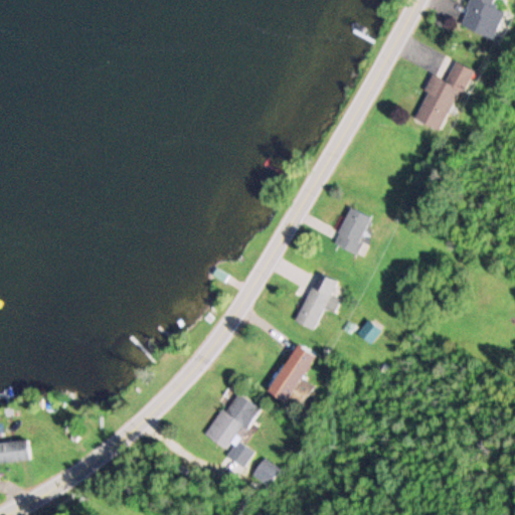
[(494,0),(469,0),(461,25),(493,37),(503,10),(493,6),(494,0)]
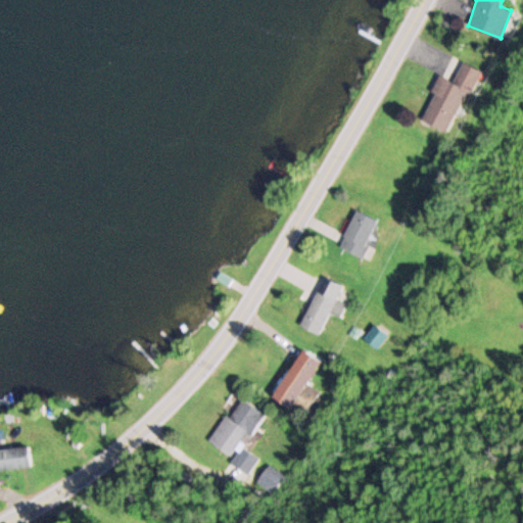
[(478,68),(462,61),(454,82),(440,76),(420,121),(449,133),(478,68)]
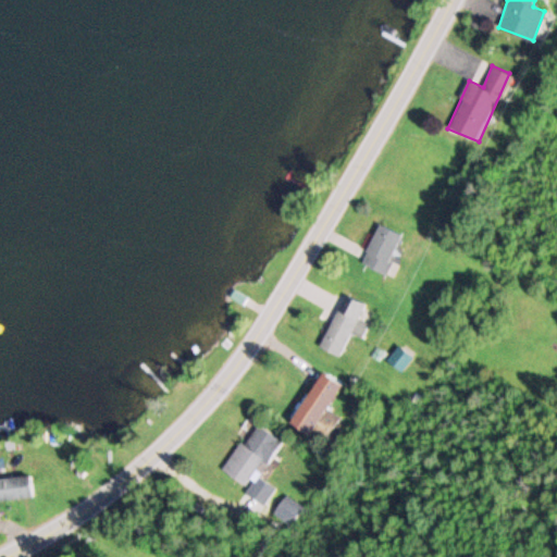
[(400,232),(376,224),(362,264),(386,273),(400,232)]
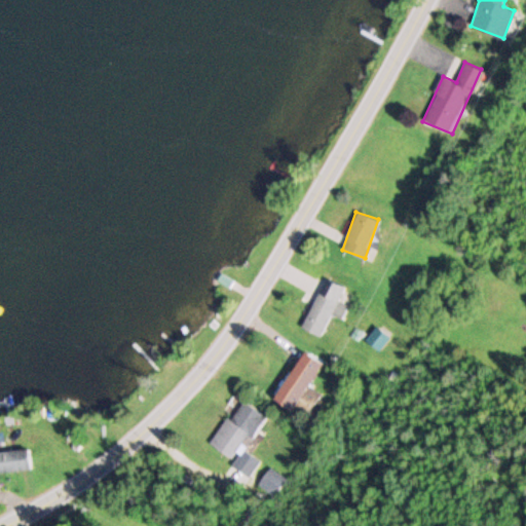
[(345,287),(324,277),(302,328),(322,336),(332,313),(342,318),(348,305),(338,301),(345,287)]
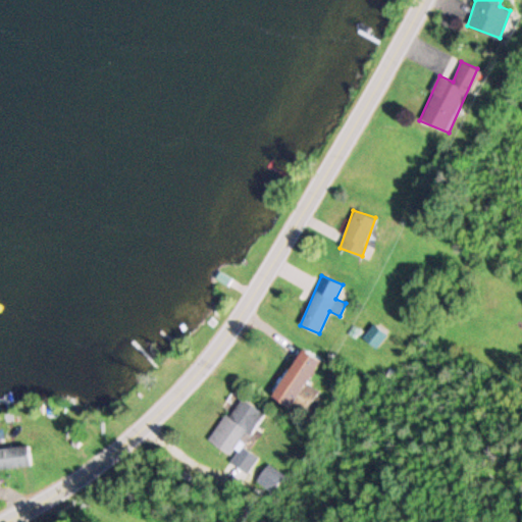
[(387,333),(372,324),(362,338),(376,349),(387,333)]
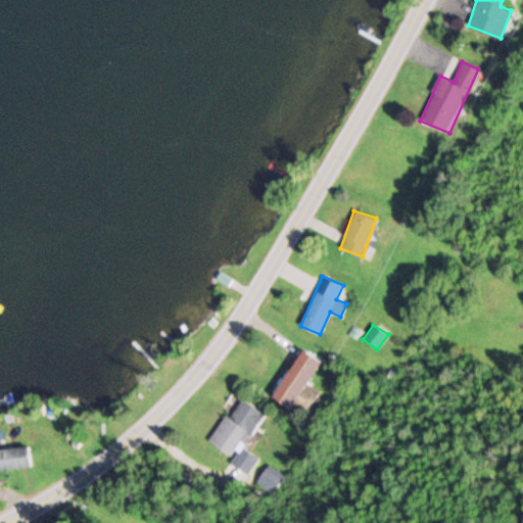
[(273,397),(304,416),(319,391),(306,384),(321,361),(301,348),(273,397)]
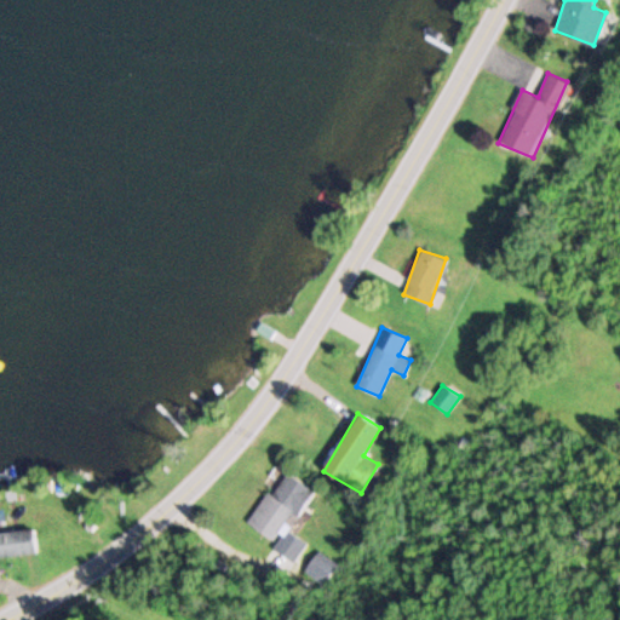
[(313,491),(286,471),(247,522),(274,541),(313,491)]
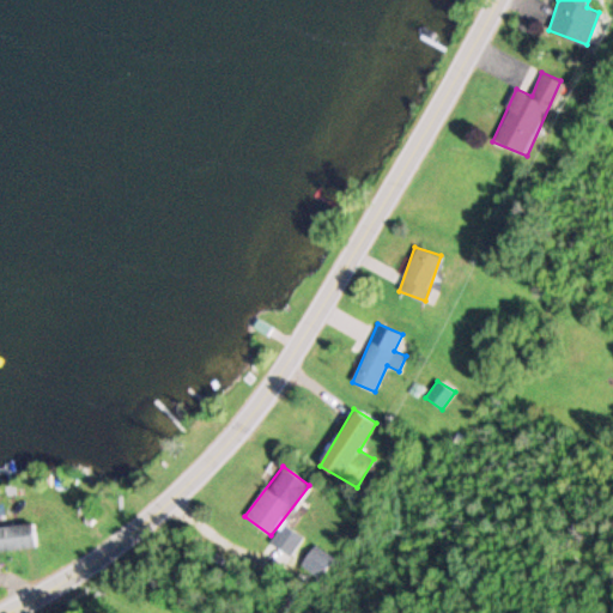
[(0,550),(36,547),(35,523),(0,525),(0,550)]
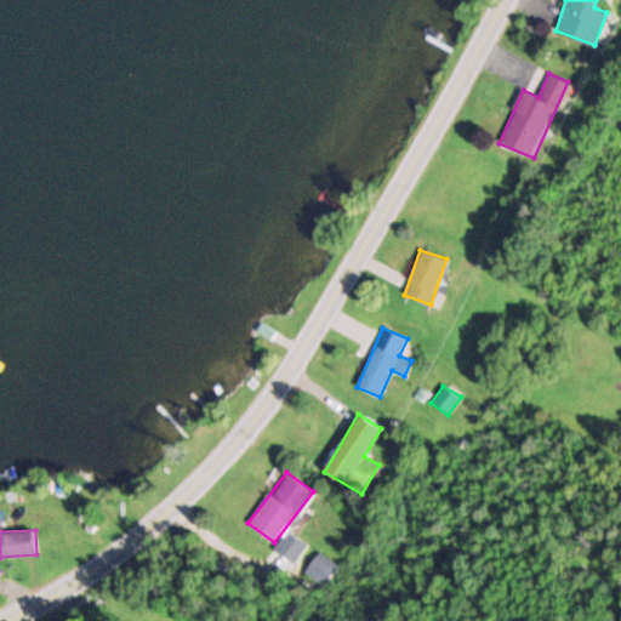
[(274,548),(295,563),(307,545),(288,531),(274,548)]
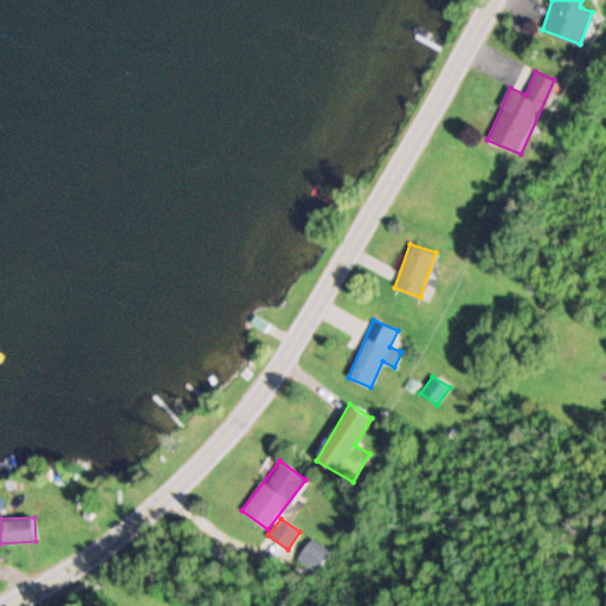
[(300,553),(313,568),(329,555),(316,540),(300,553)]
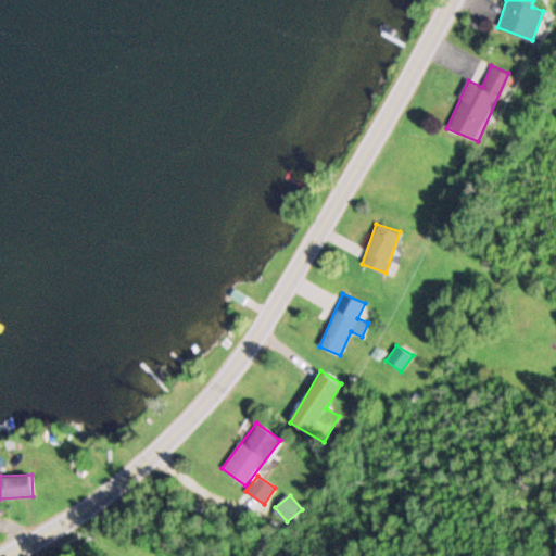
All buildings are outlined.
